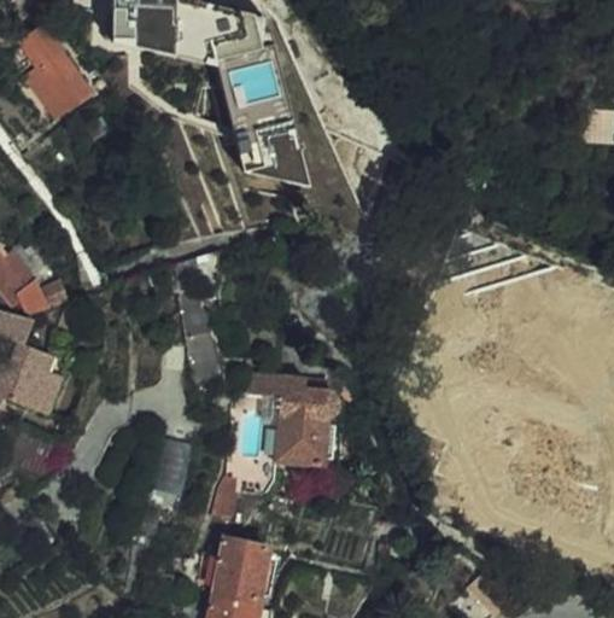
[(179,0),(112,0),(112,44),(218,69),(244,170),(308,188),(267,22),(180,1),(179,0)]
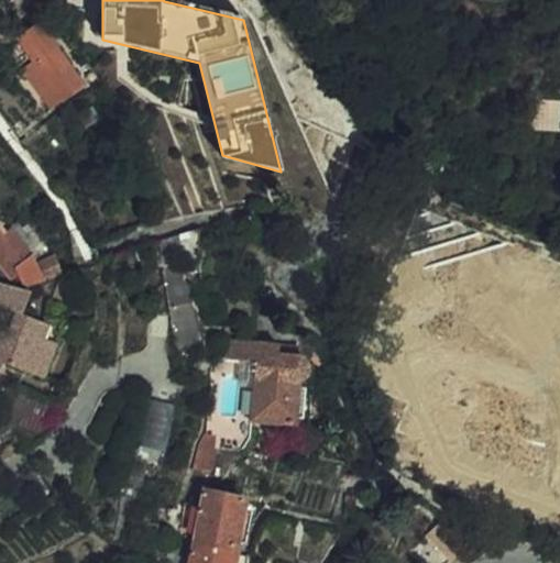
[(40,26),(21,39),(63,101),(83,88),(40,26)]
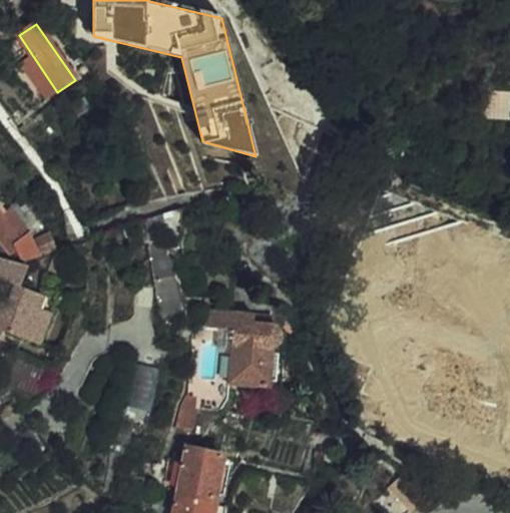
[(509,94),(509,89),(482,88),(480,112),(509,114),(509,94)]
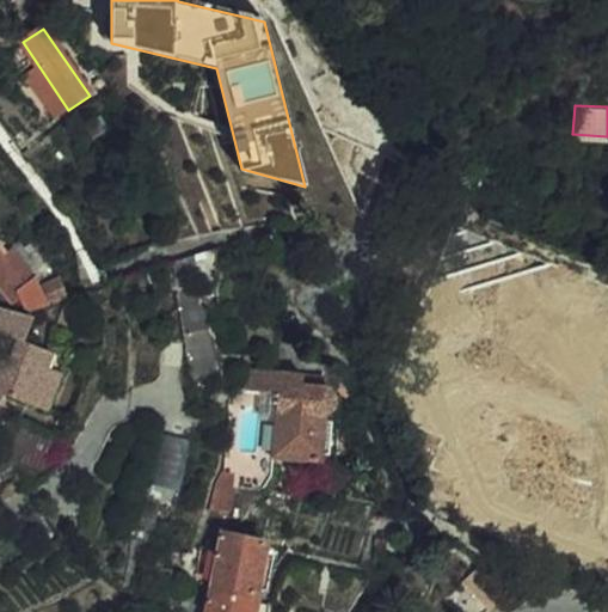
[(29,313),(30,312),(69,297),(61,274),(40,282),(36,274),(13,245),(8,250),(5,246),(1,251),(0,250),(0,289),(11,304),(17,299),(29,313)]
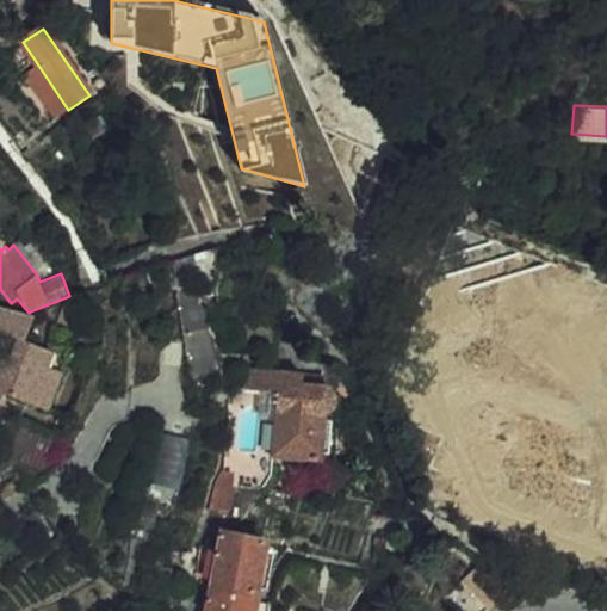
[(181,258),(171,261),(174,287),(185,285),(181,258)]
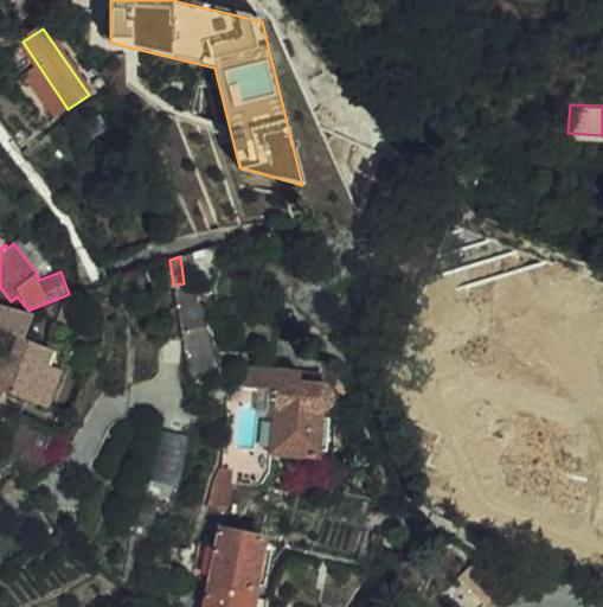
[(184,283),(173,285),(188,372),(213,370),(199,281),(184,283)]
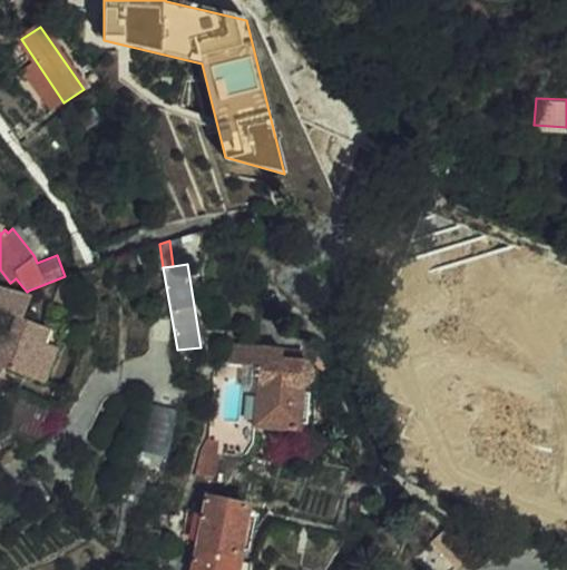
[(31,293),(28,291),(27,292),(22,294),(0,284),(0,307),(17,314),(7,338),(0,335),(0,373),(2,374),(5,369),(45,384),(58,351),(47,346),(54,330),(22,317),(31,293)]
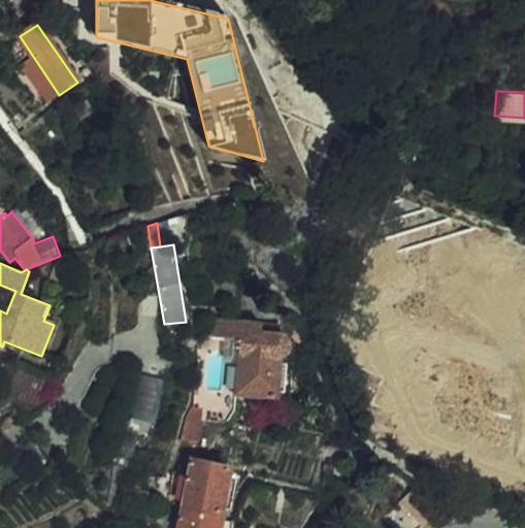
[(271,358),(279,358),(285,353),(286,341),(280,332),(258,330),(258,321),(208,317),(206,334),(236,335),(235,354),(238,355),(235,392),(268,394),(271,358)]
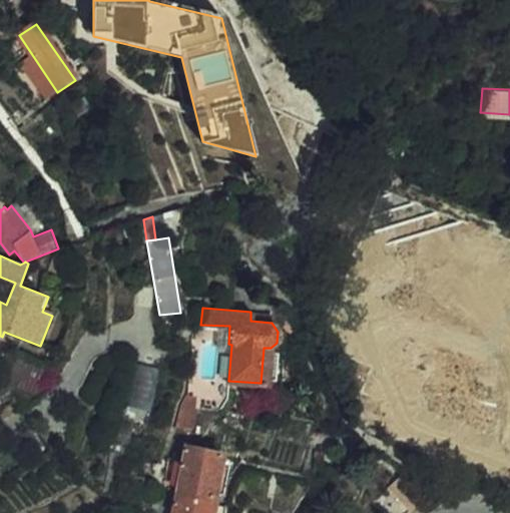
[(250,321),(272,323),(272,314),(250,312),(250,321)]
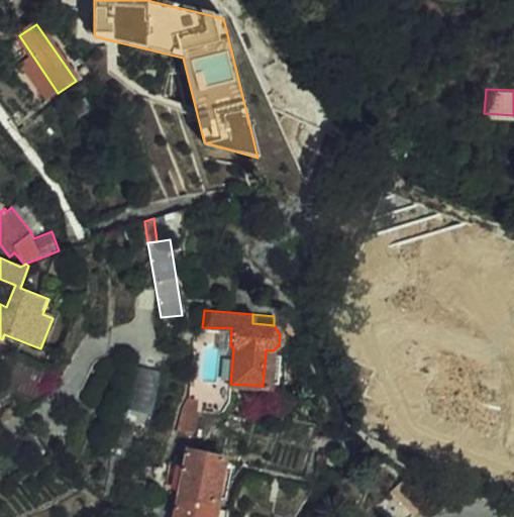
[(266,350),(263,386),(271,386),(273,350),(266,350)]
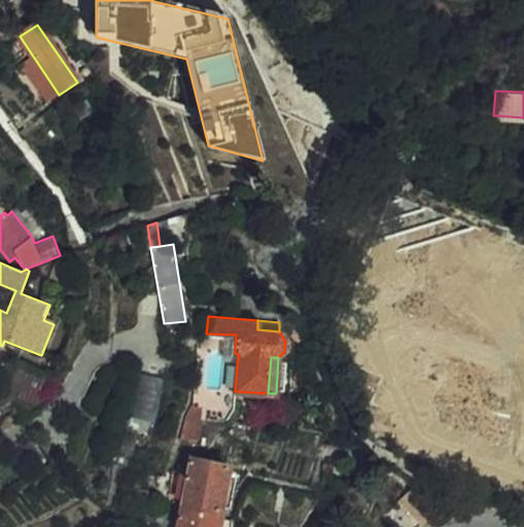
[(131,417),(156,418),(160,375),(134,373),(131,417)]
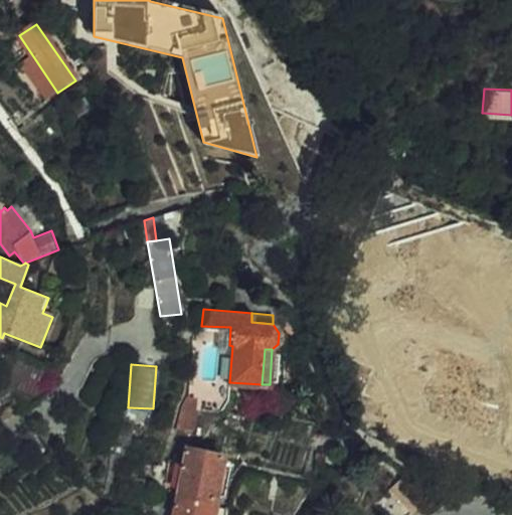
[(228,389),(226,400),(242,405),(245,392),(228,389)]
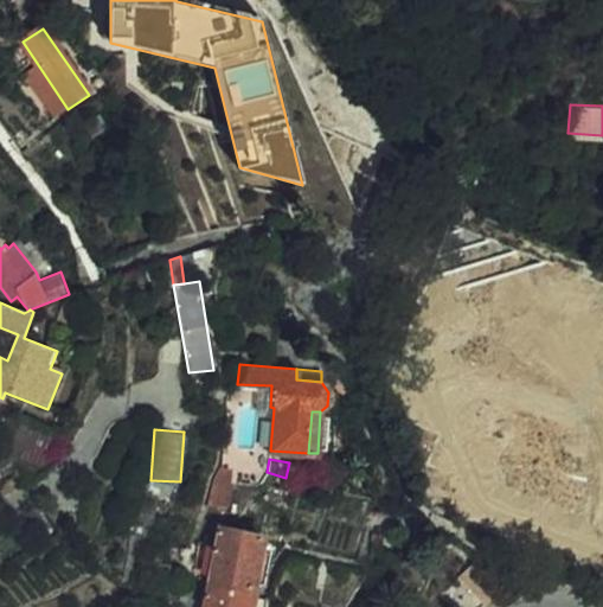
[(0,510),(2,512),(18,499),(6,486),(0,492),(0,510)]
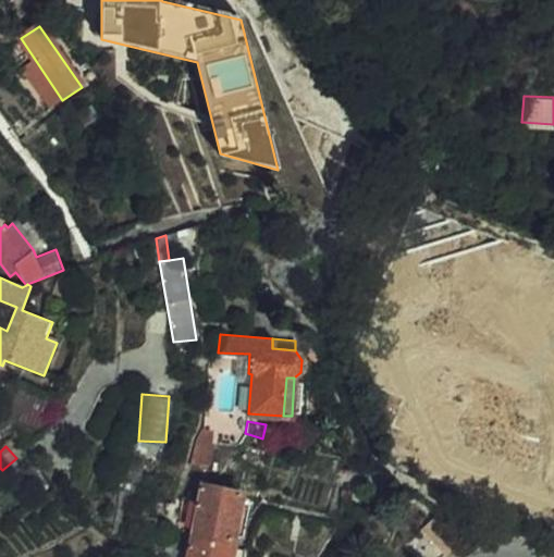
[(238,493),(202,485),(192,535),(229,543),(229,540),(238,493)]
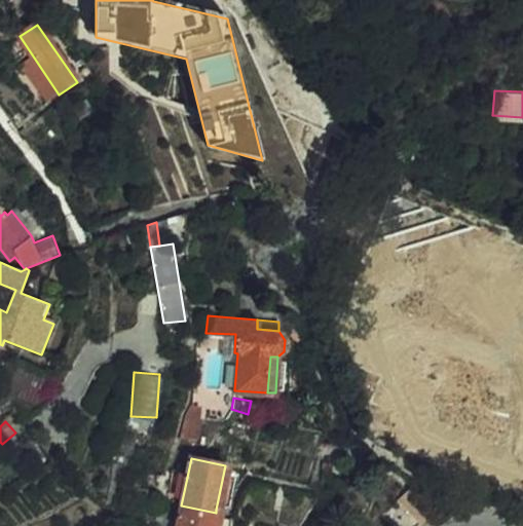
[(378,516),(387,525),(424,525),(436,520),(409,487),(402,493),(403,494),(378,516)]
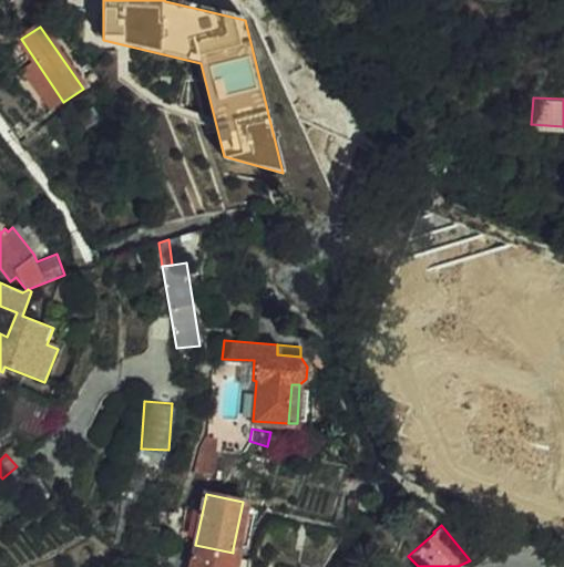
[(229,566),(232,559),(233,553),(195,545),(190,566),(229,566)]
